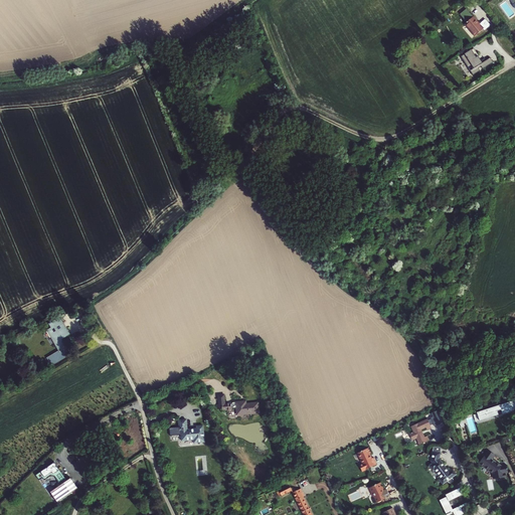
[(483,0),(491,10),(499,4),(496,0),(483,0)]
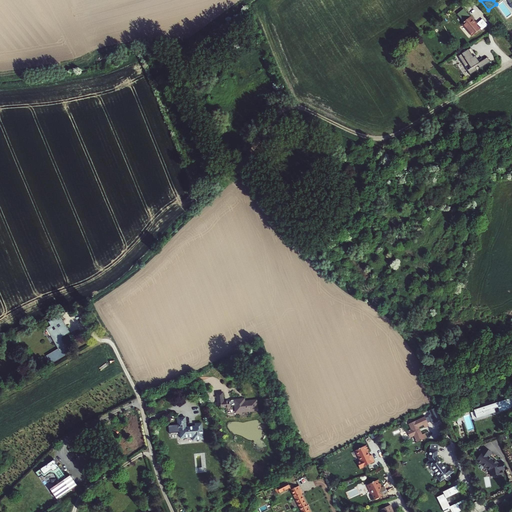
[(476,24),(470,17),(461,24),(471,36),(480,30),(481,31),(487,26),(482,19),(476,24)]
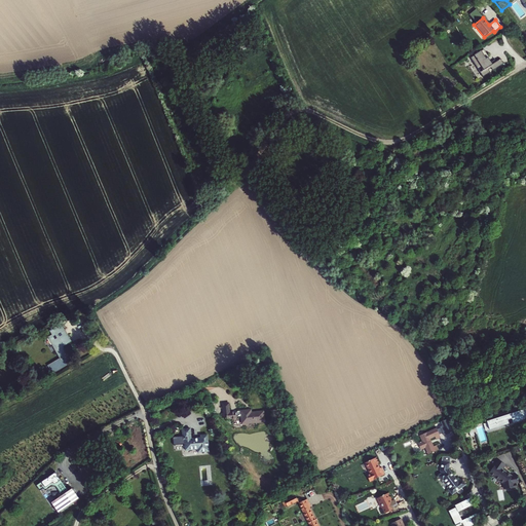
[(491,70),(492,71),(505,62),(502,57),(492,63),(483,48),(471,57),(483,75),(491,70)]
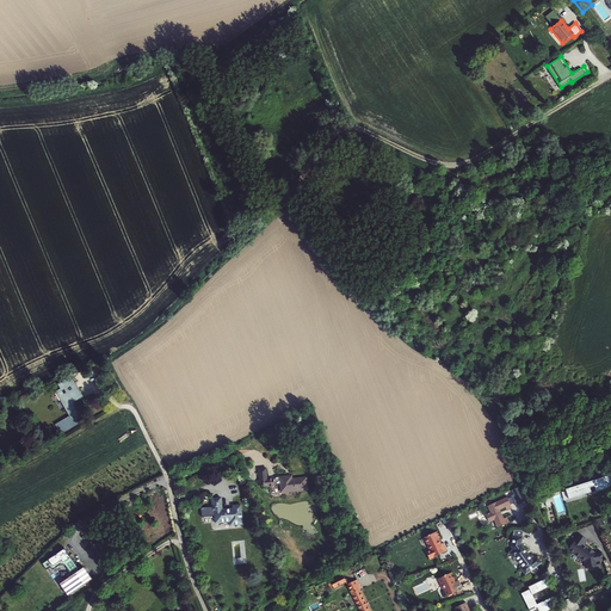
[(72,378),(68,381),(71,384),(73,383),(80,394),(75,397),(76,400),(73,402),(74,403),(84,399),(72,378)]
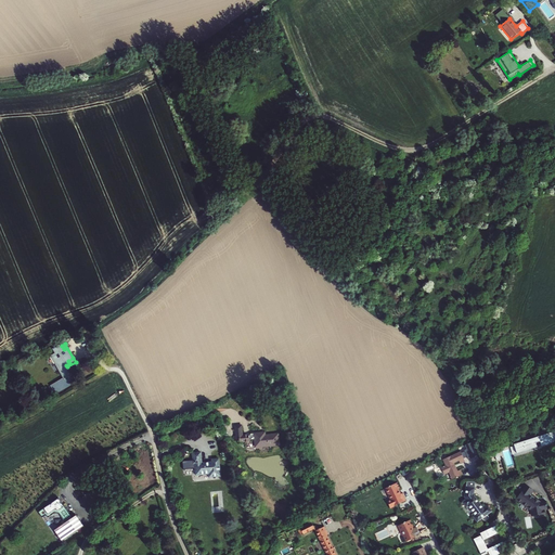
[(63,378),(50,386),(55,395),(73,385),(74,379),(67,366),(66,365),(69,363),(68,361),(73,358),(66,348),(64,349),(62,346),(53,350),(55,355),(51,357),(63,378)]
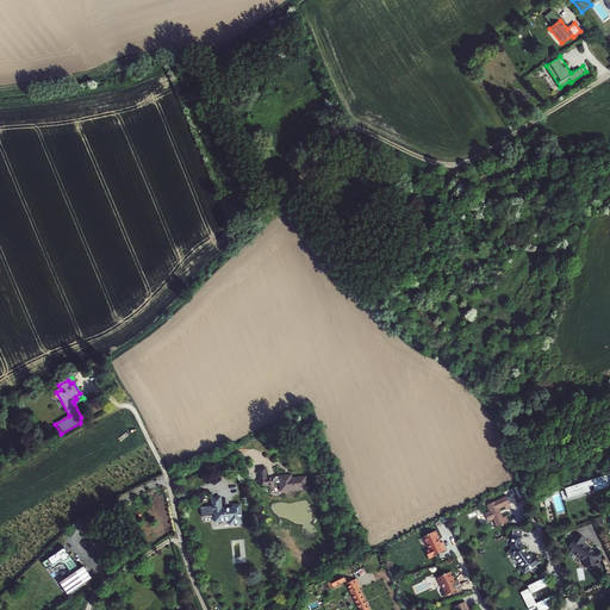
[(595,490),(609,485),(609,475),(609,474),(595,479),(595,480),(584,484),(584,483),(574,485),(574,486),(565,489),(567,498),(586,492),(585,487),(589,486),(593,485),(595,490)]
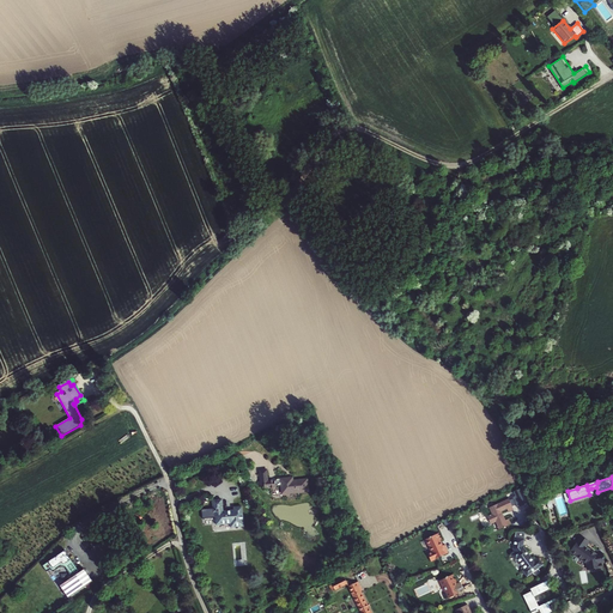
[(283,495),(308,491),(307,480),(293,481),(287,481),(287,479),(277,480),(274,481),(274,480),(263,481),(265,490),(275,487),(277,487),(278,487),(278,486),(278,485),(281,485),(283,495)]
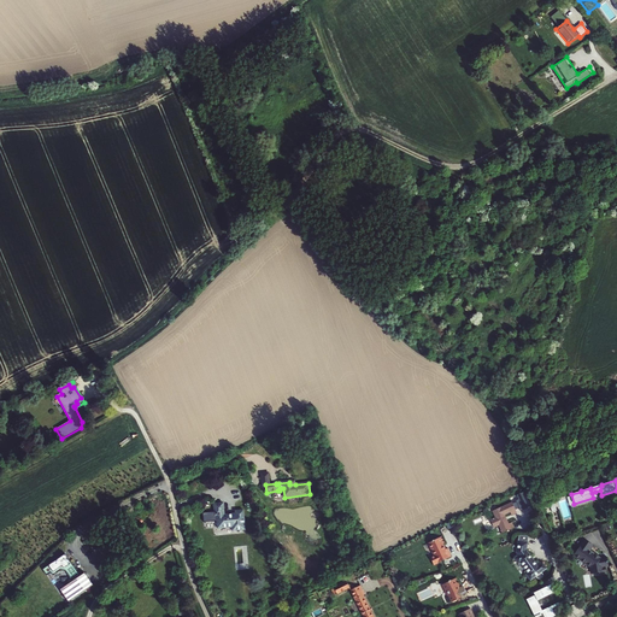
[(518,494),(521,503),(529,500),(526,492),(518,494)]
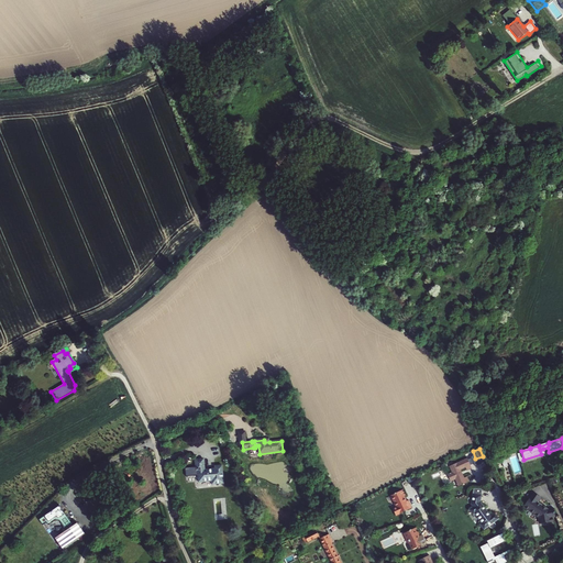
[(203,459),(196,460),(197,471),(198,471),(199,482),(212,481),(212,484),(223,483),(221,465),(214,466),(216,468),(205,470),(203,459)]
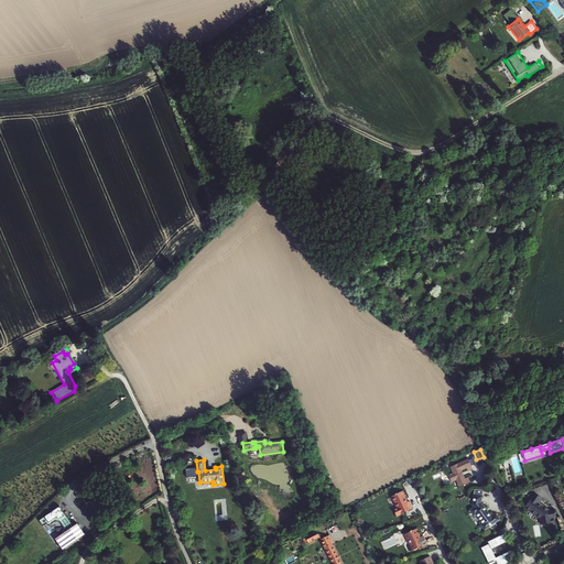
[(459,488),(469,484),(467,478),(465,479),(461,470),(466,468),(467,472),(472,469),(468,459),(451,467),(453,474),(448,476),(452,483),(456,480),(459,488)]
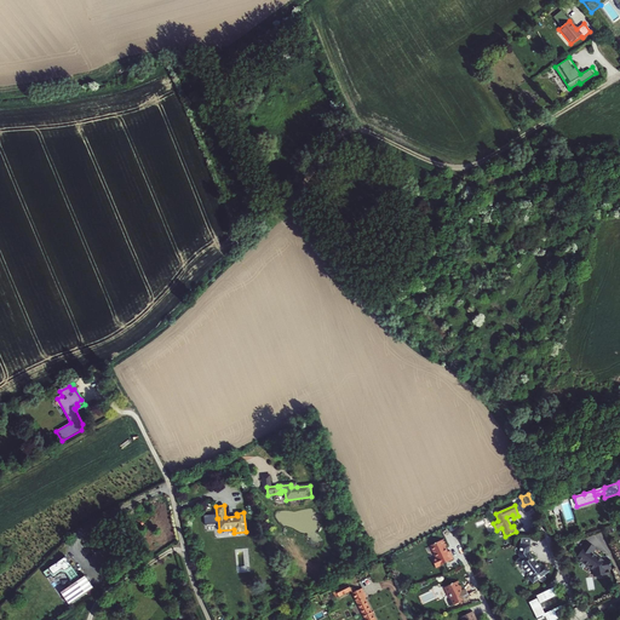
[(530,539),(522,538),(518,556),(521,558),(517,562),(521,568),(523,566),(530,577),(528,578),(533,584),(538,580),(540,583),(541,583),(543,583),(545,581),(545,580),(546,578),(544,575),(549,572),(545,566),(540,569),(528,552),(530,539)]
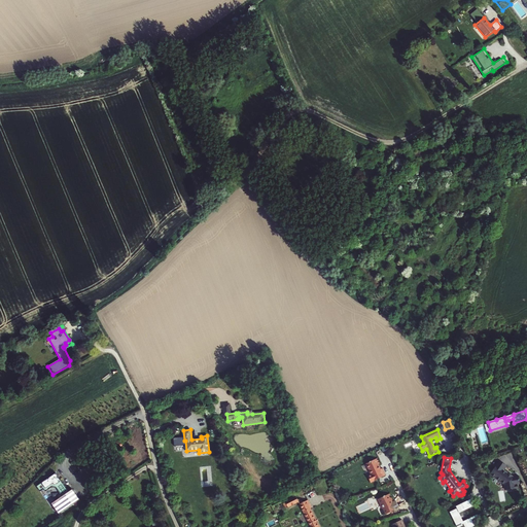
[(369,462),(365,463),(372,475),(367,476),(371,482),(385,475),(382,468),(381,469),(378,464),(379,463),(377,458),(374,460),(372,461),(371,461),(369,462)]
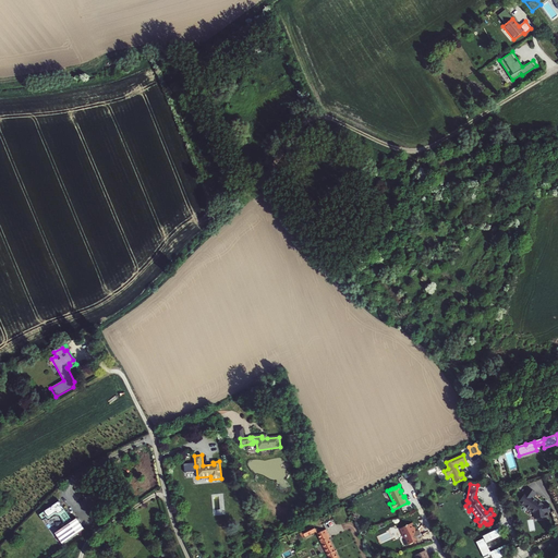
[(528,489),(523,496),(531,500),(532,498),(533,498),(535,494),(528,489)]
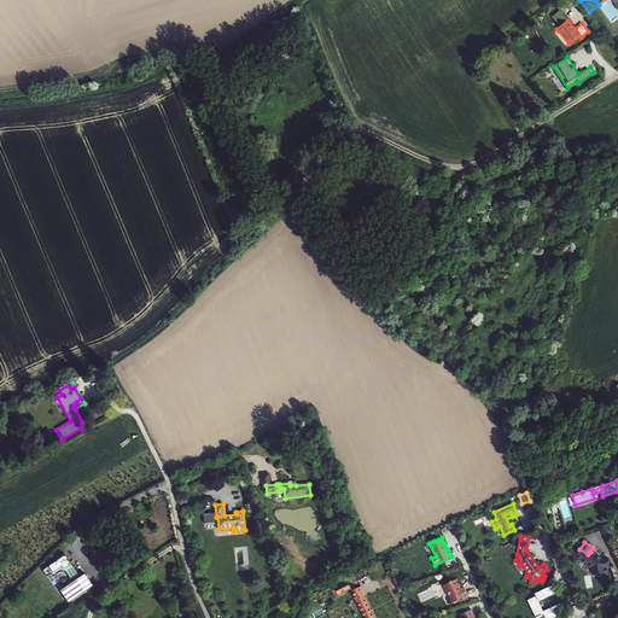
[(579,549),(573,559),(578,563),(579,560),(584,564),(584,565),(592,570),(593,576),(600,575),(601,575),(600,570),(606,569),(610,569),(607,560),(600,560),(596,558),(598,557),(590,552),(589,552),(588,554),(579,549)]
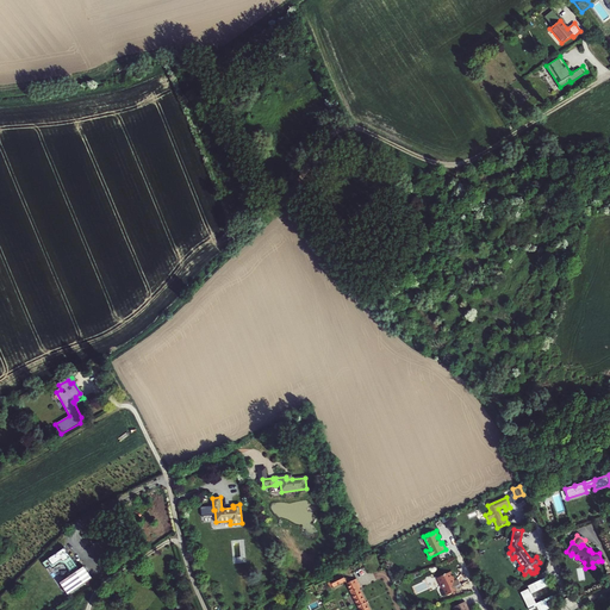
[(63,549),(42,564),(45,570),(50,567),(53,571),(62,564),(70,576),(58,584),(67,597),(91,580),(82,567),(79,571),(63,549)]
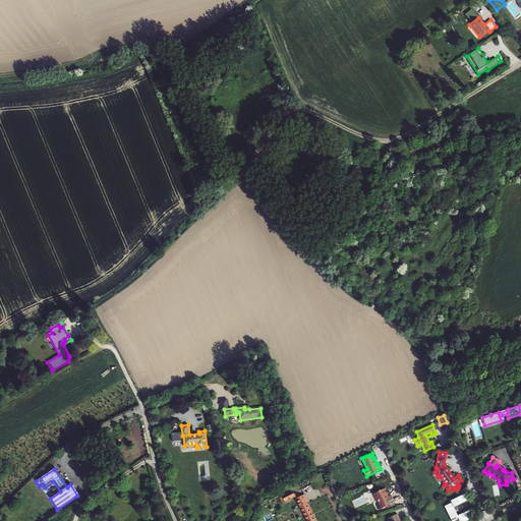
[(381,509),(394,503),(391,496),(389,497),(387,498),(386,496),(388,495),(385,488),(374,494),(379,504),(378,505),(375,505),(379,510),(381,509)]
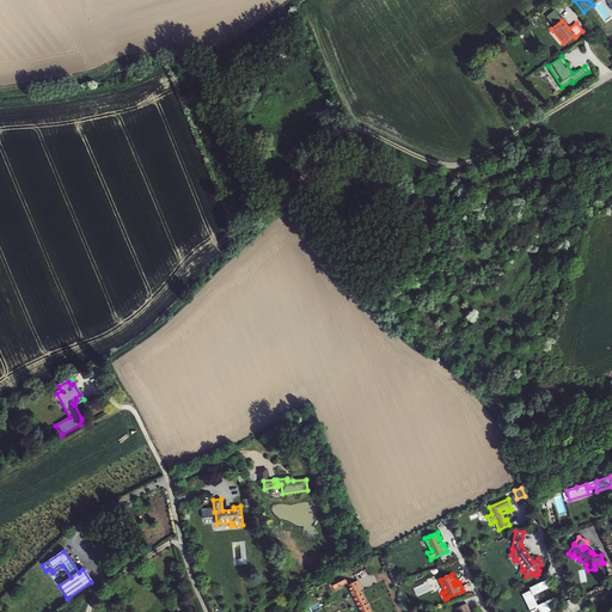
[(344,576),(331,583),(335,588),(347,582),(344,576)]
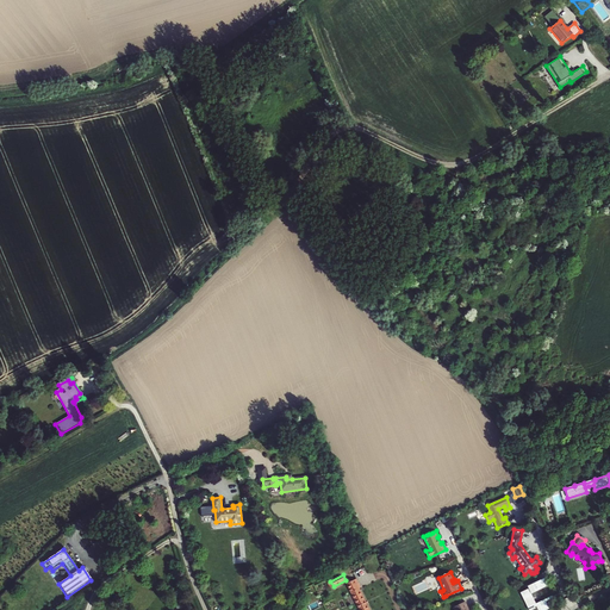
[(529,589),(521,592),(529,609),(531,609),(536,609),(535,608),(536,607),(537,609),(547,609),(549,609),(546,602),(542,603),(541,602),(536,604),(531,593),(548,586),(545,578),(528,586),(529,589)]
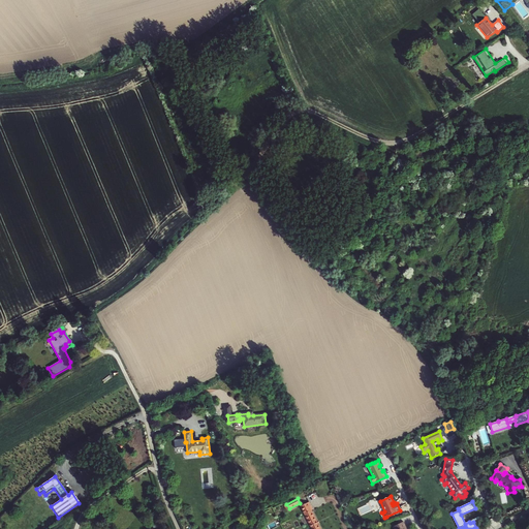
[(309,502),(301,506),(311,528),(319,528),(311,510),(313,510),(309,502)]
